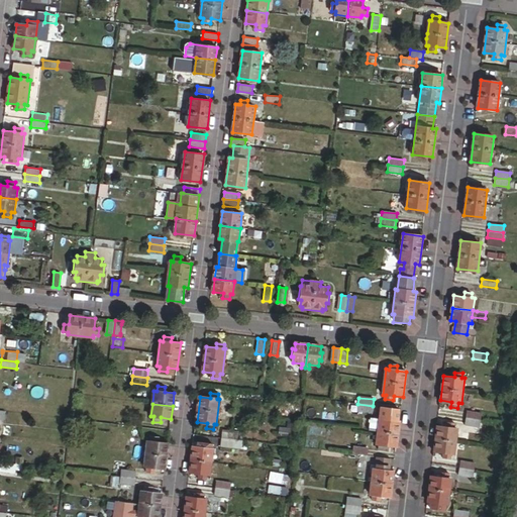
[(372,413),(373,406),(357,404),(356,411),(372,413)]
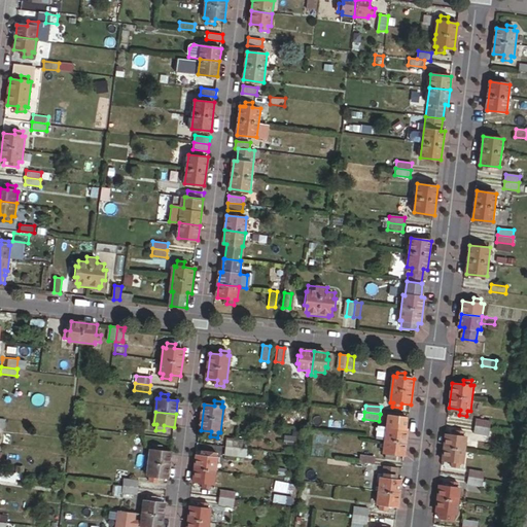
[(490,427),(491,420),(476,418),(475,425),(490,427)]
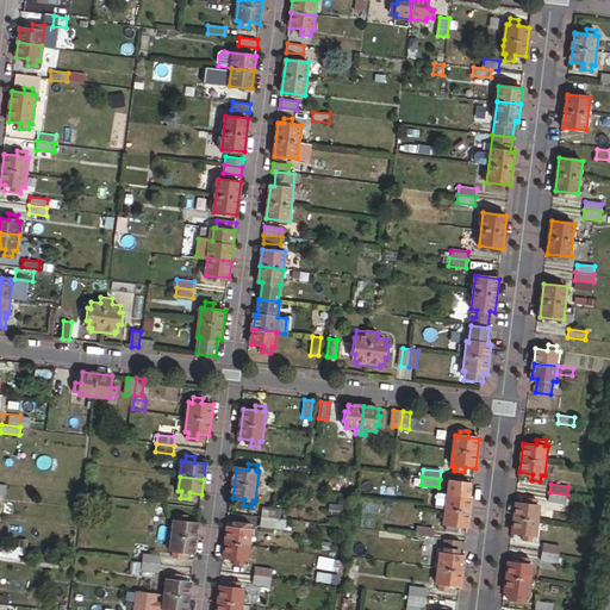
[(468,527),(472,498),(460,496),(461,491),(453,490),(452,496),(448,495),(444,524),(448,524),(447,530),(456,531),(456,526),(468,527)]
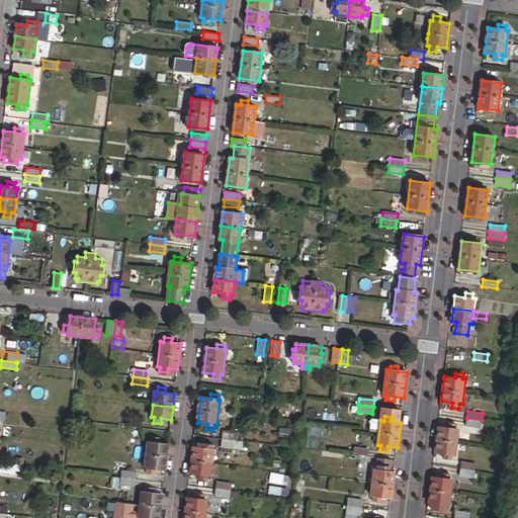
[(481,427),(482,420),(466,418),(465,425),(481,427)]
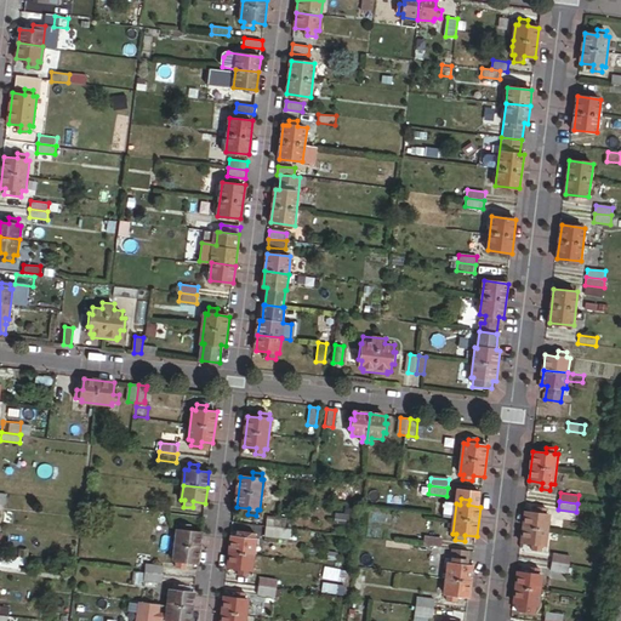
[(169,513),(170,505),(152,503),(152,511),(169,513)]
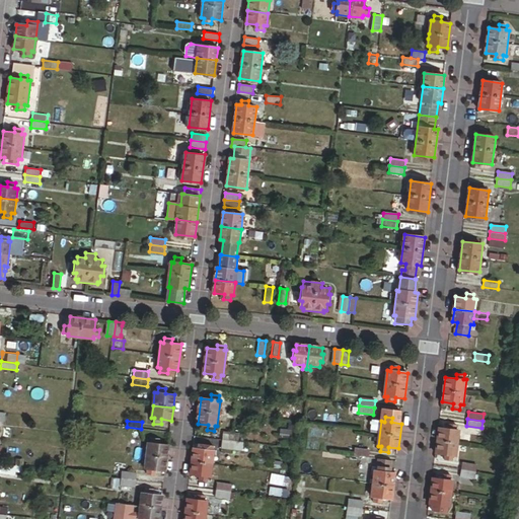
[(457,455),(460,430),(457,430),(457,425),(450,424),(449,429),(439,428),(436,452),(446,454),(446,458),(453,459),(454,455),(457,455)]
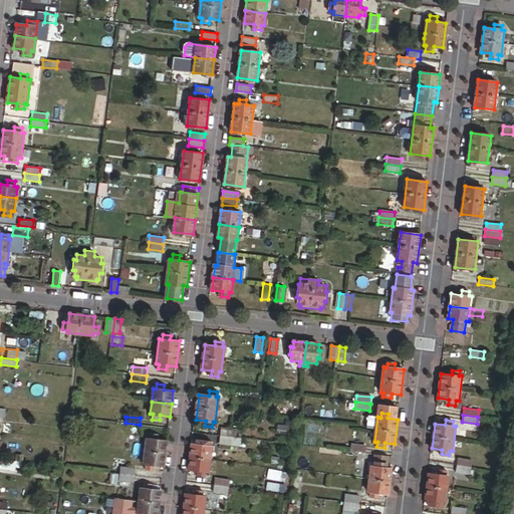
[(248,439),(249,431),(241,430),(242,425),(230,423),(229,429),(222,428),(221,436),(233,437),(248,439)]
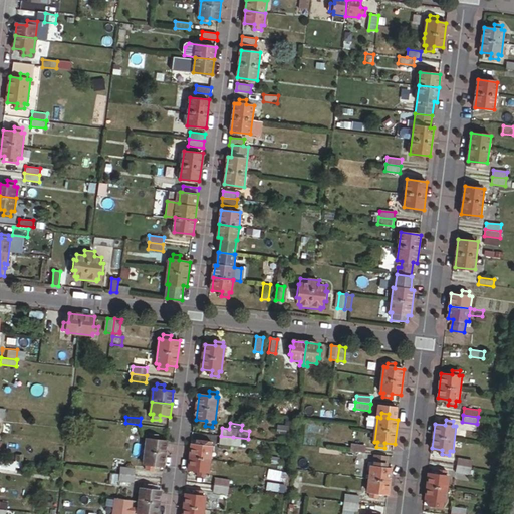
[(164,466),(167,441),(157,440),(158,435),(151,434),(150,439),(147,439),(144,463),(147,463),(146,469),(154,470),(155,464),(164,466)]
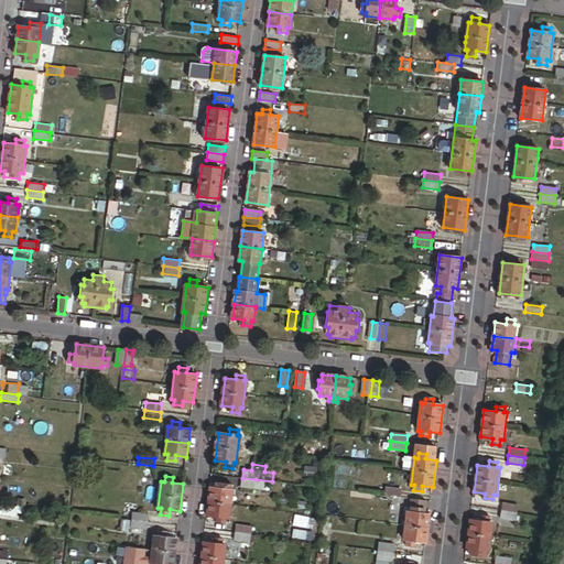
[(255,494),(256,479),(242,478),(240,491),(255,494)]
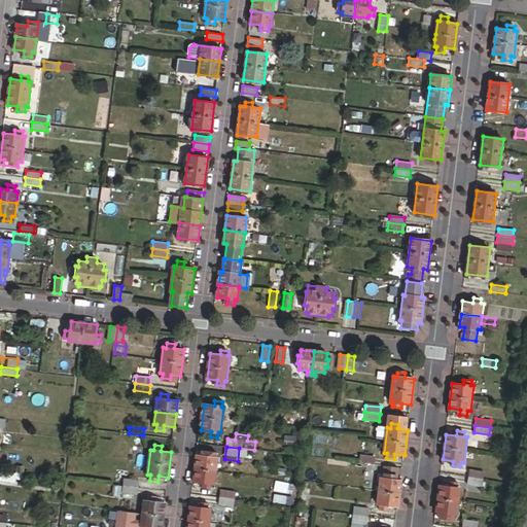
[(214,484),(217,458),(215,458),(216,453),(208,452),(208,457),(198,455),(195,482),(204,483),(204,488),(211,489),(212,484),(214,484)]
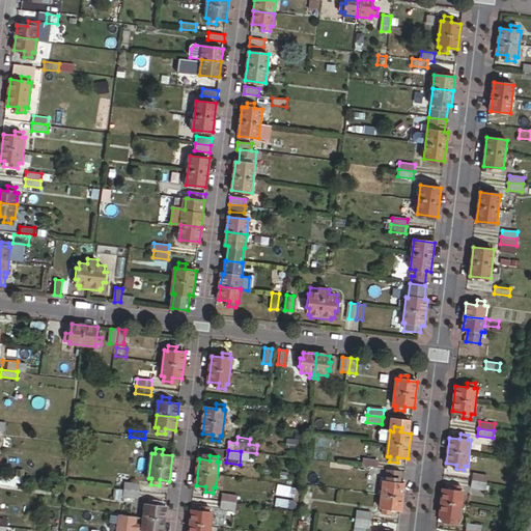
[(378,469),(378,462),(363,460),(362,467),(378,469)]
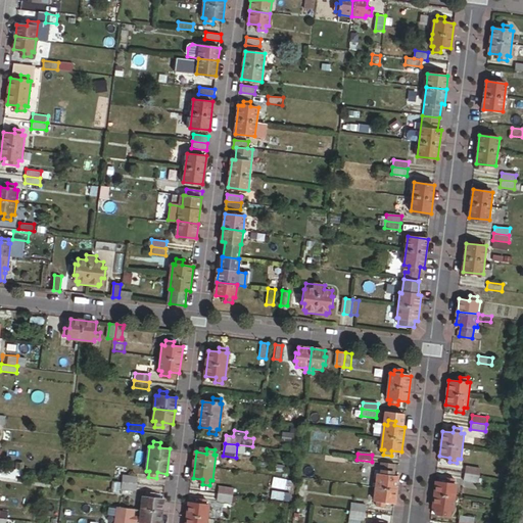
[(395,503),(398,478),(393,477),(393,473),(394,473),(395,465),(381,463),(379,475),(378,475),(374,500),(378,501),(377,506),(384,507),(385,502),(395,503)]
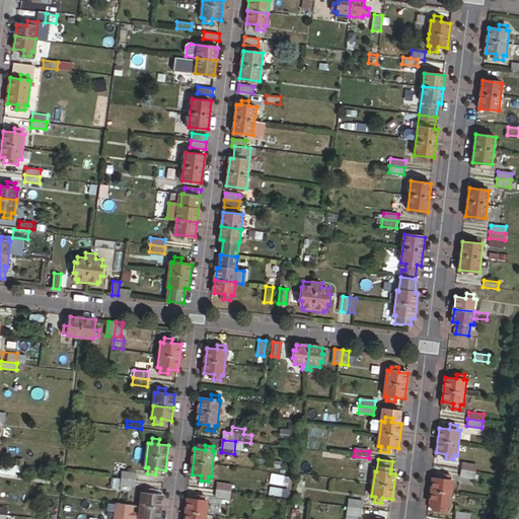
[(283,472),(284,462),(272,461),(270,470),(283,472)]
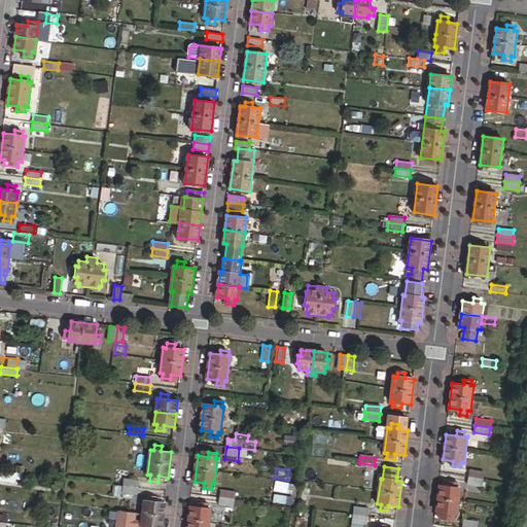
[(483,479),(484,471),(468,469),(467,477),(483,479)]
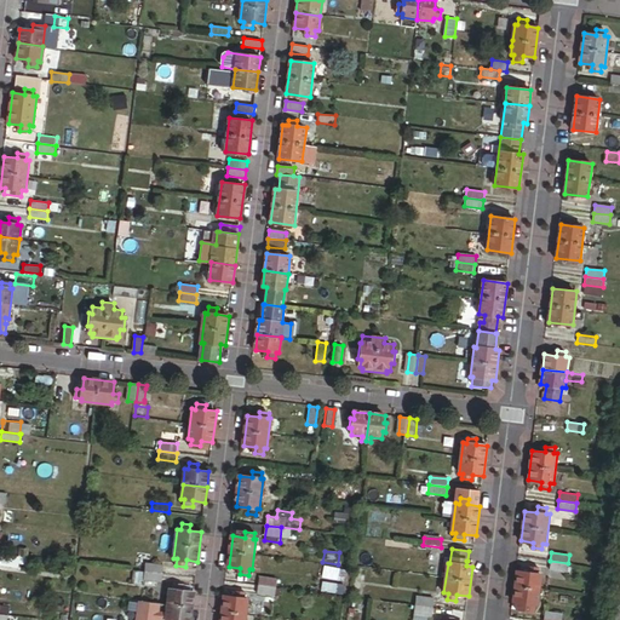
[(17,563),(18,557),(1,556),(0,566),(17,568),(17,563)]
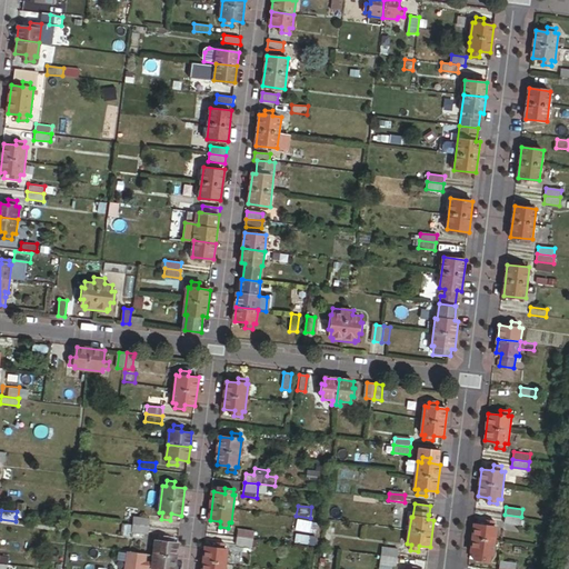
[(520,525),(521,517),(505,515),(505,522),(520,525)]
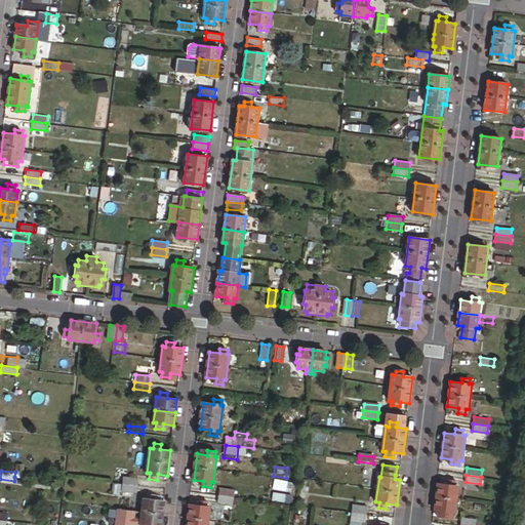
[(136,485),(137,478),(122,477),(121,483),(136,485)]
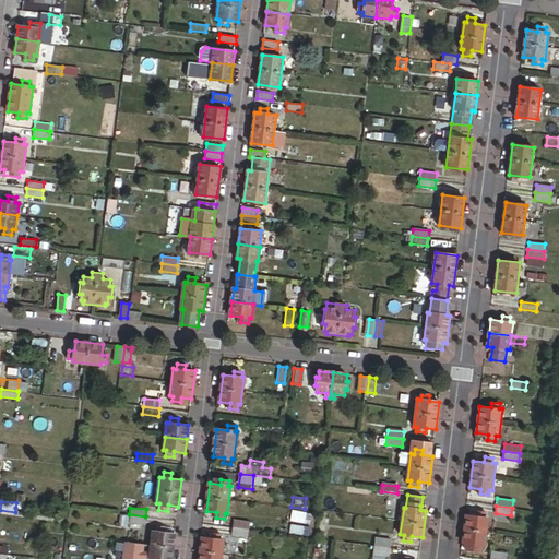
[(289,520),(302,523),(306,512),(293,509),(289,520)]
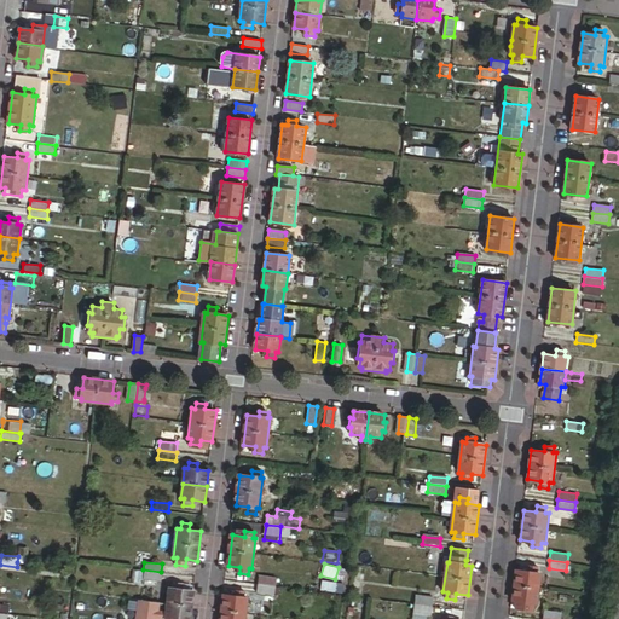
[(538,602),(542,573),(538,573),(538,567),(530,566),(528,572),(516,571),(513,600),(516,600),(515,606),(534,608),(534,602),(538,602)]
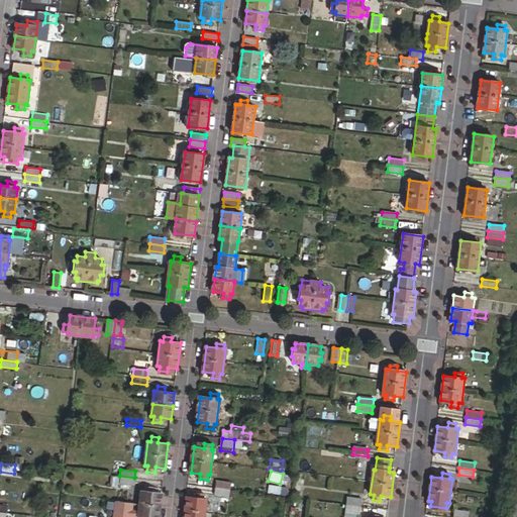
[(133,485),(134,478),(119,476),(118,484),(133,485)]
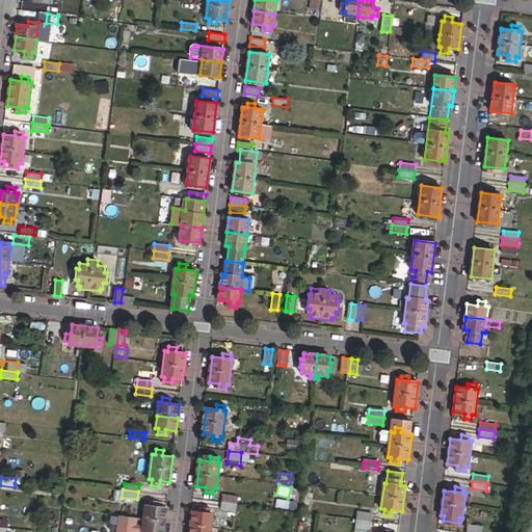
[(236,504),(237,498),(221,496),(220,502),(236,504)]
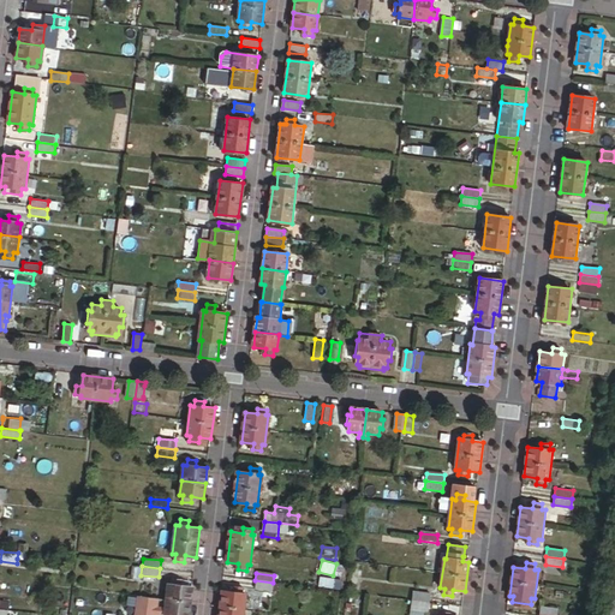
[(191,603),(192,587),(180,585),(181,579),(172,578),(172,584),(168,584),(166,601),(191,603)]
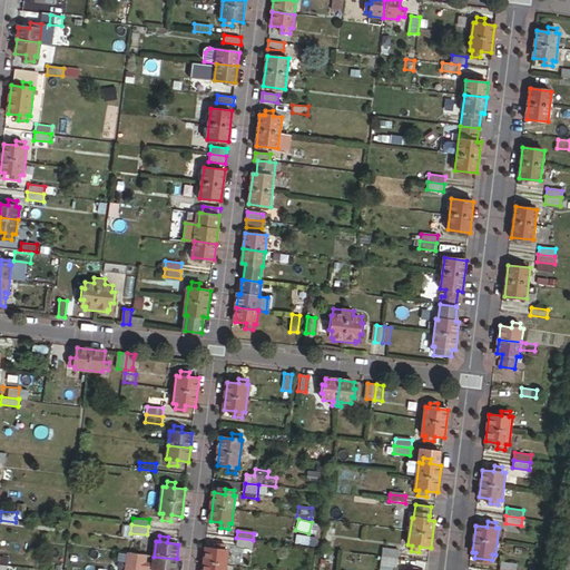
[(252,548),(253,540),(236,538),(235,547),(252,548)]
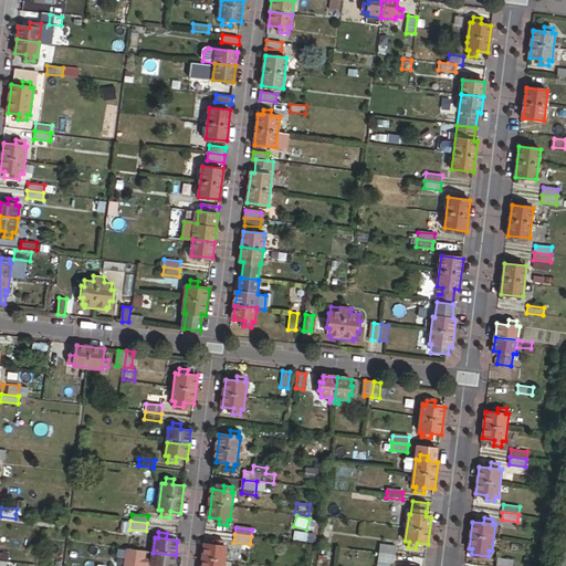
[(224,565),(227,547),(223,547),(224,542),(217,541),(216,546),(206,545),(202,565),(224,565)]
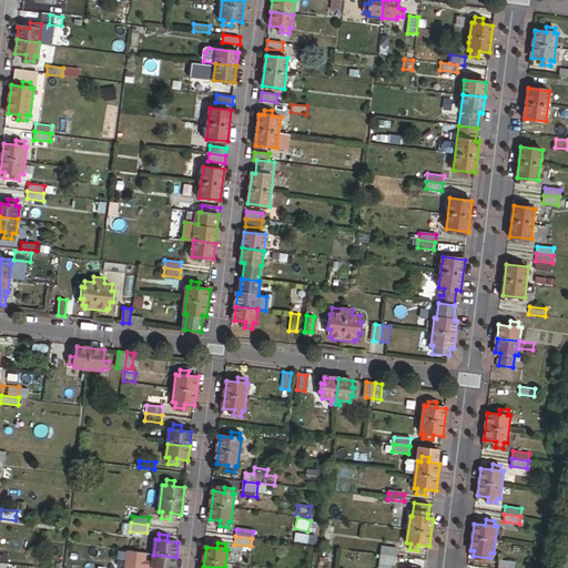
[(73,567),(75,546),(69,545),(67,567),(73,567)]
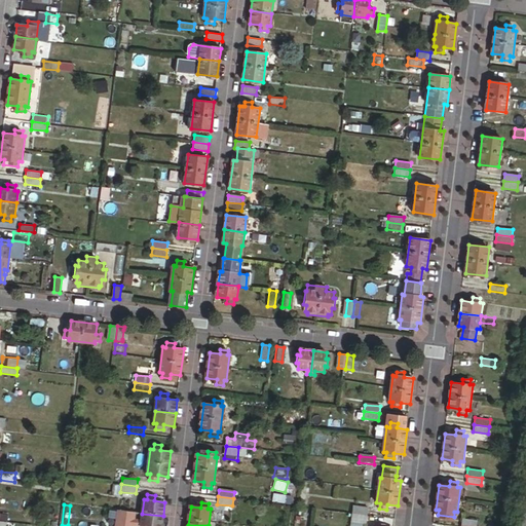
[(367,516),(367,509),(352,506),(351,514),(367,516)]
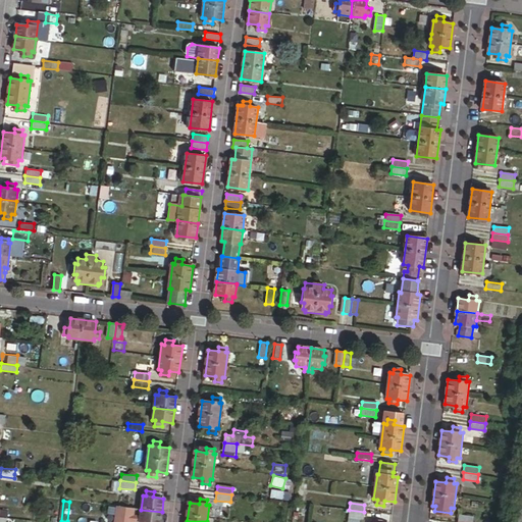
[(160,521),(162,512),(141,510),(140,521),(143,521),(142,521),(160,521)]
